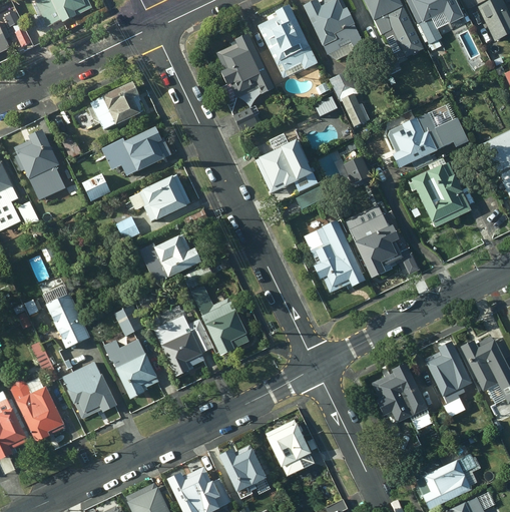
[(61,24),(69,20),(59,0),(33,0),(47,29),(60,22),(61,24)]
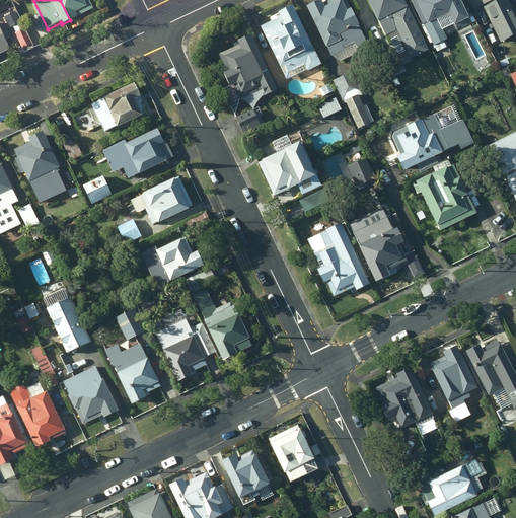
[(60,0),(70,20),(94,8),(90,0),(60,0)]
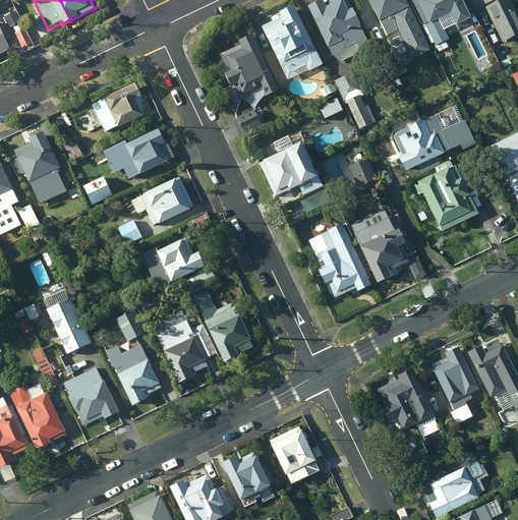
[(324,0),(313,5),(339,55),(341,54),(348,60),(378,45),(354,0),(332,0),(329,2),(328,0),(324,0)]
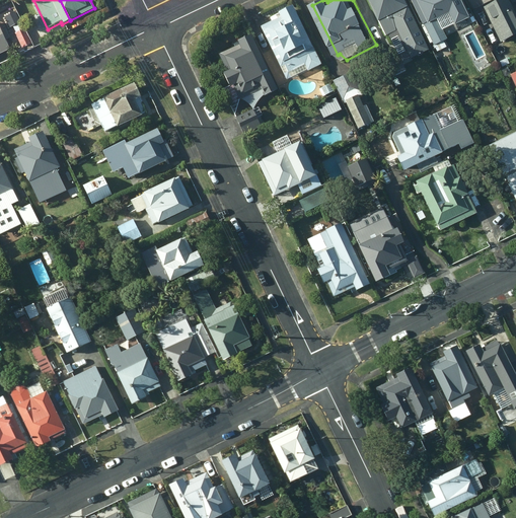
[(372,0),(393,42),(420,27),(406,0),(372,0)]
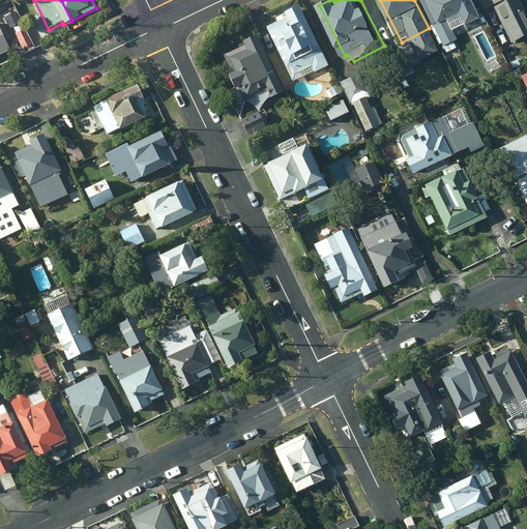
[(435,0),(440,10),(459,0),(435,0)]
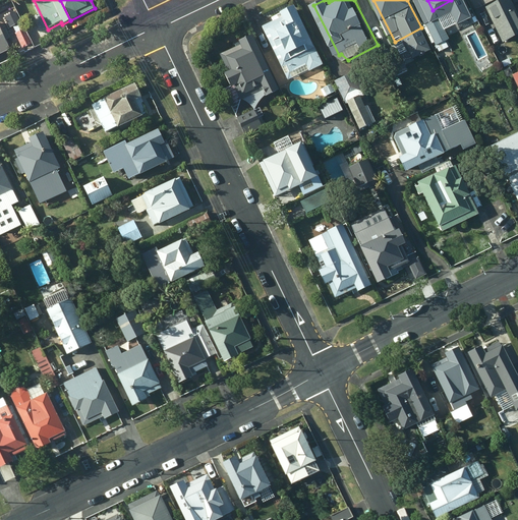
[(517,12),(511,0),(502,0),(485,8),(503,44),(506,43),(512,54),(517,51),(517,12)]
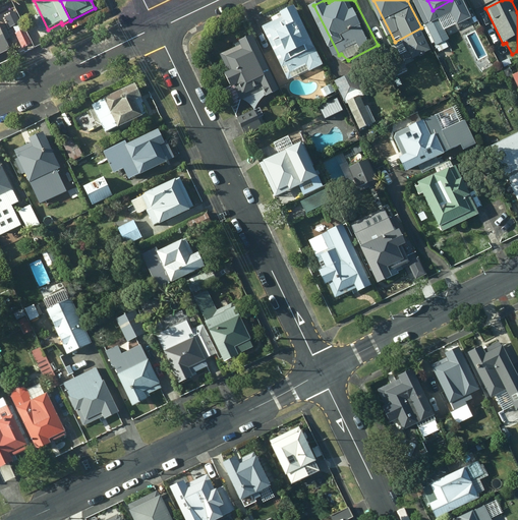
[(284,17),(266,25),(292,78),(312,68),(313,71),(328,64),(298,5),(282,12),(284,17)]
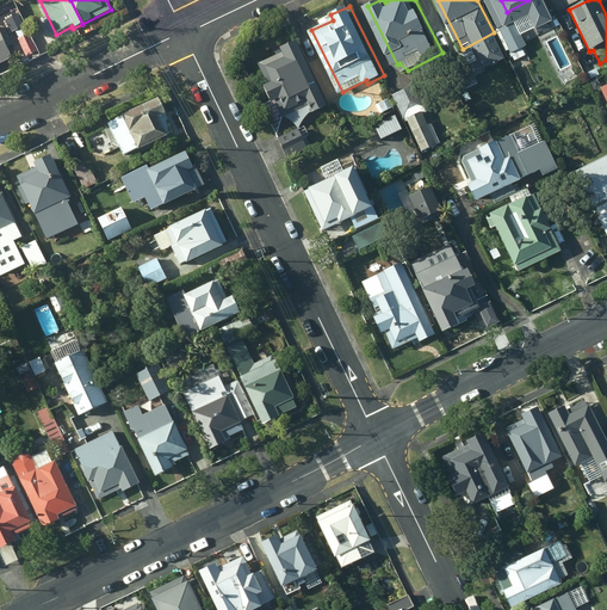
[(515,19),(499,26),(512,55),(528,48),(515,19)]
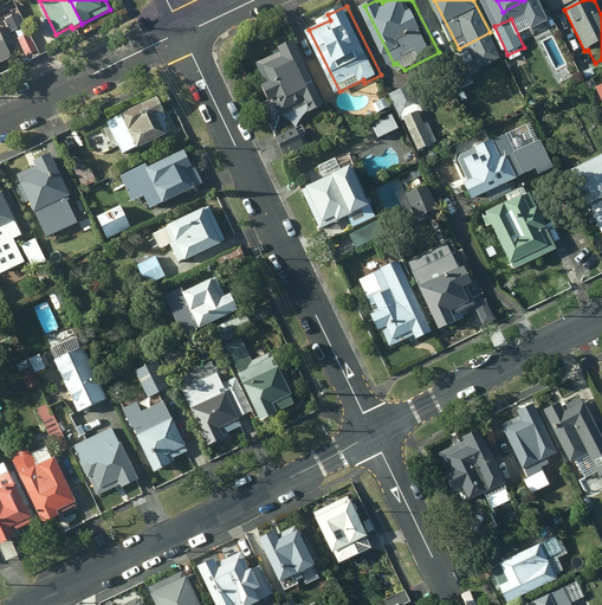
[(0,64),(17,57),(0,23),(0,64)]
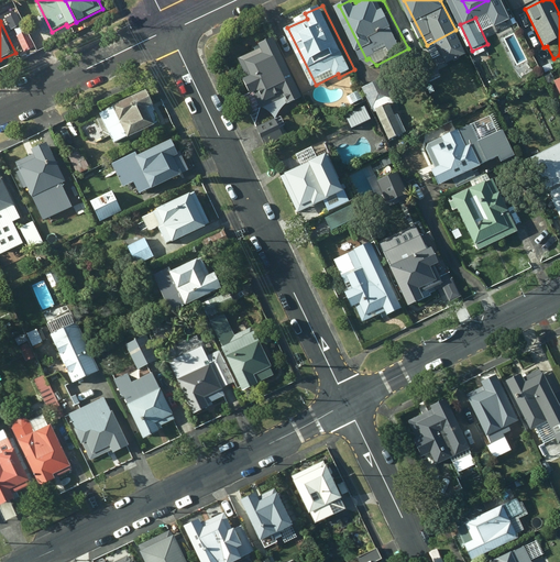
[(39,23),(28,30),(36,46),(48,41),(39,23)]
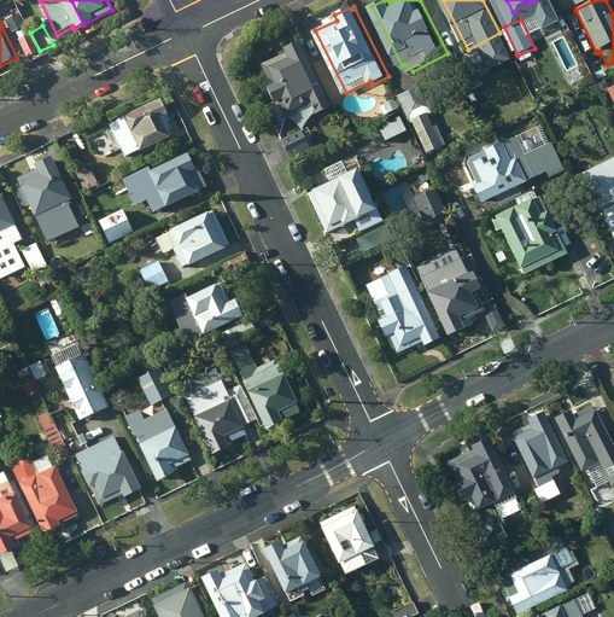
[(30,34),(18,40),(27,57),(39,52),(30,34)]
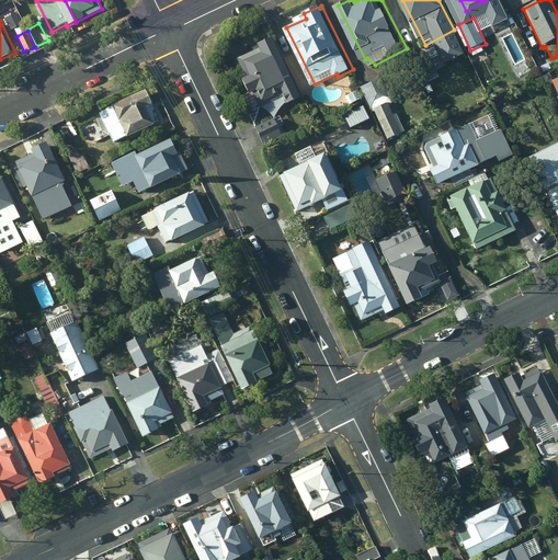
[(285,104),(300,98),(271,38),(257,46),(258,49),(237,60),(246,78),(240,80),(248,94),(243,96),(255,122),(260,109),(283,99),(285,104)]
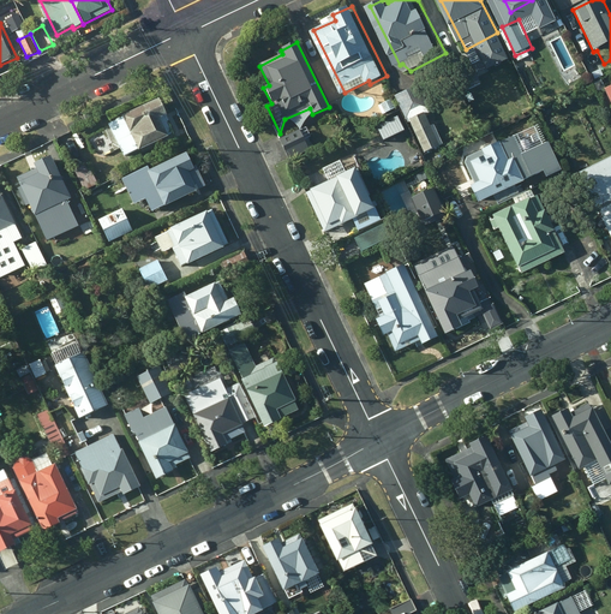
[(475,61),(456,71),(466,91),(485,82),(475,61)]
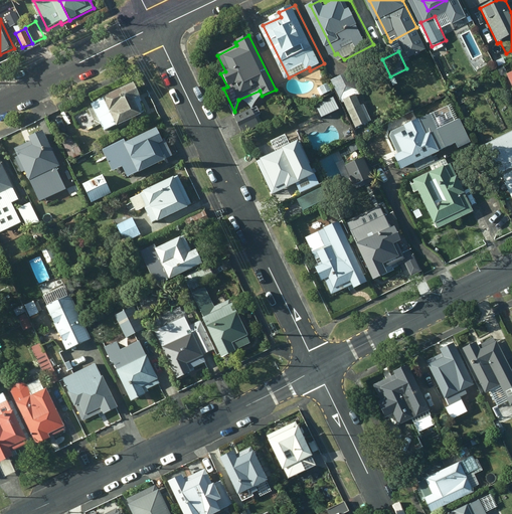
[(351,71),(331,80),(337,94),(340,99),(342,98),(345,106),(356,128),(372,120),(358,92),(360,91),(351,71)]
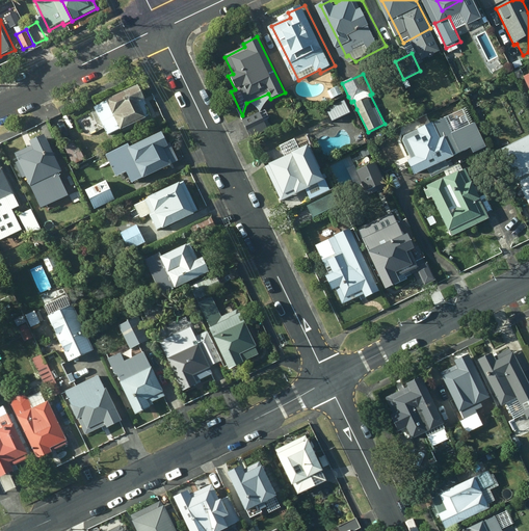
[(143,97),(136,83),(105,98),(106,100),(93,105),(94,108),(89,110),(98,129),(103,127),(106,134),(150,113),(142,98),(143,97)]
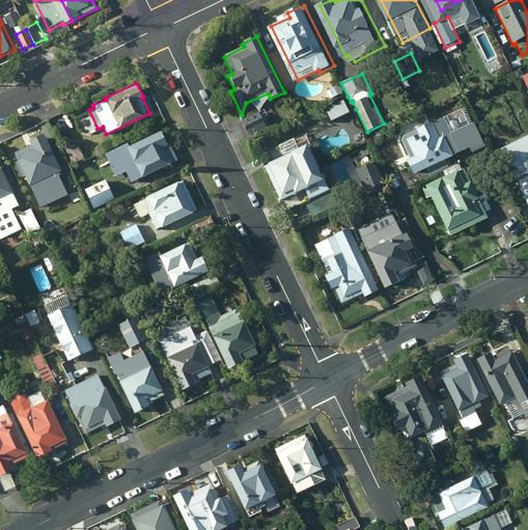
[(340,85),(330,90),(334,99),(344,93),(340,85)]
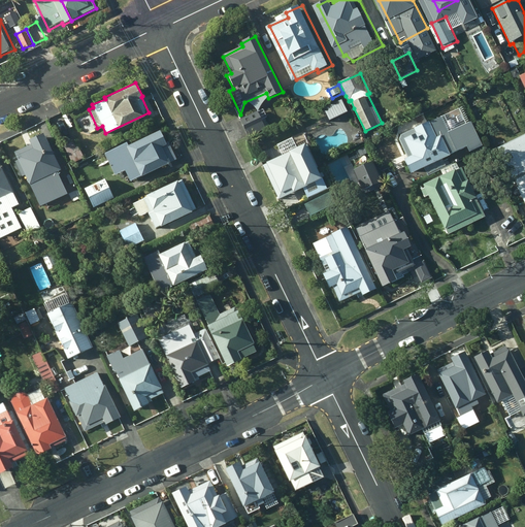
[(349,101),(346,96),(339,99),(347,112),(354,108),(351,100),(349,101)]
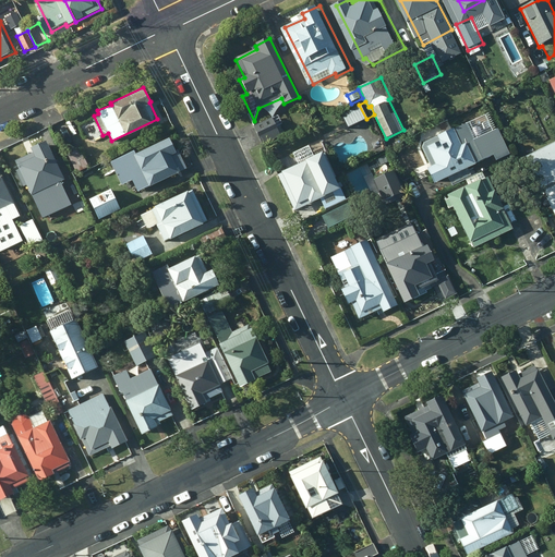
[(496,161),(510,155),(491,113),(424,144),(422,148),(431,168),(427,170),(434,185),(450,179),(454,186),(474,177),(470,168),(475,166),(475,165),(494,157),(496,161)]
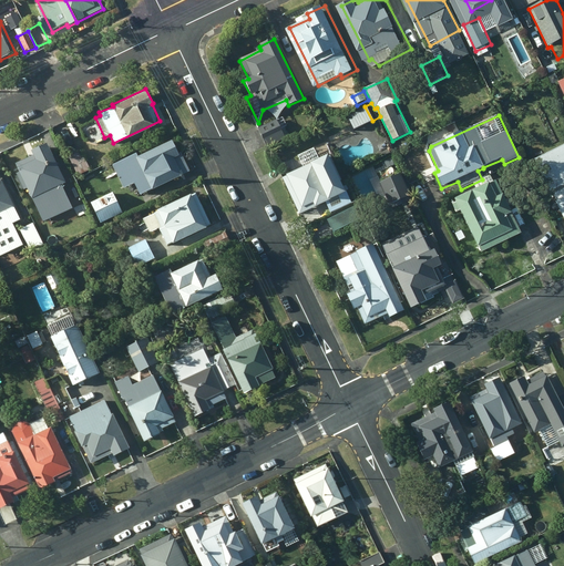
[(293,136),(283,117),(264,126),(273,145),(293,136)]
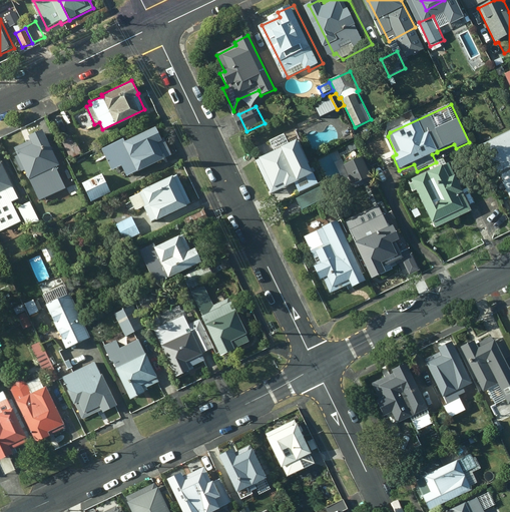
[(125,174),(171,153),(163,137),(160,139),(154,125),(123,140),(122,138),(101,148),(110,167),(120,162),(125,174)]
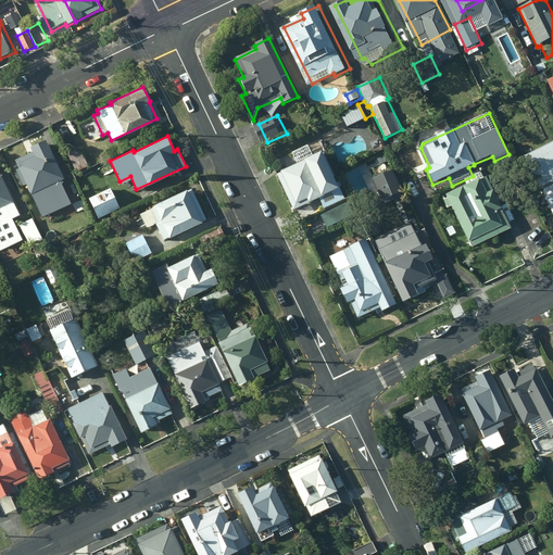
[(32,150),(13,159),(29,193),(32,192),(42,216),(71,202),(59,178),(63,177),(45,138),(29,146),(32,150)]
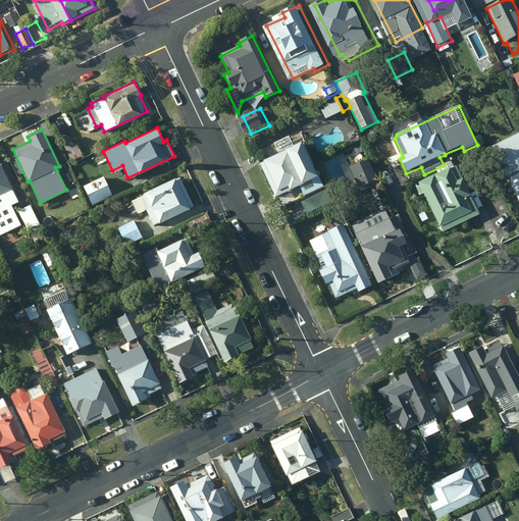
[(358,129),(349,134),(353,142),(362,138),(358,129)]
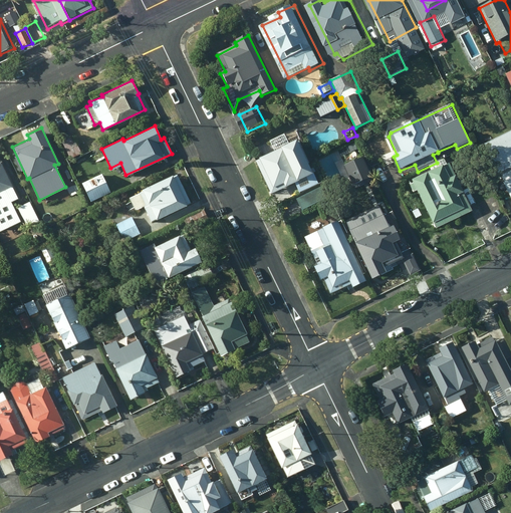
[(510,132),(488,143),(502,173),(505,172),(509,180),(507,181),(510,188),(510,132)]
